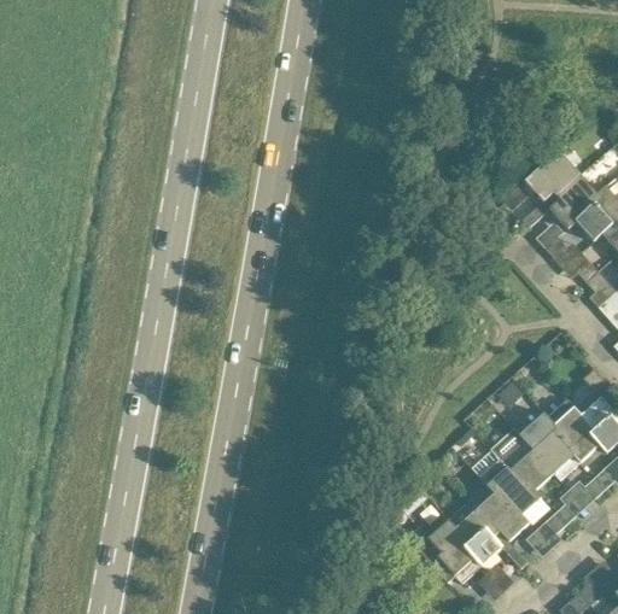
[(537,205),(543,212),(549,208),(560,198),(558,196),(581,174),(563,155),(559,157),(555,153),(524,180),(543,200),(537,205)]
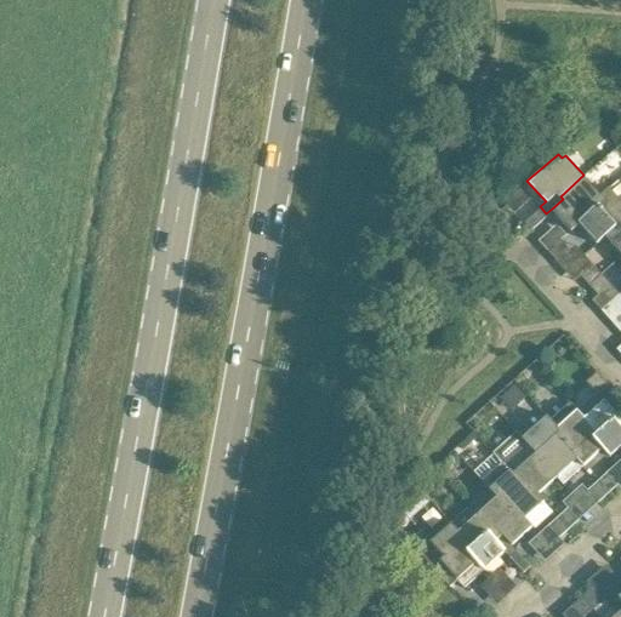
[(602,194),(584,175),(560,196),(563,199),(552,209),(570,229),(579,222),(590,212),(586,209),(602,194)]
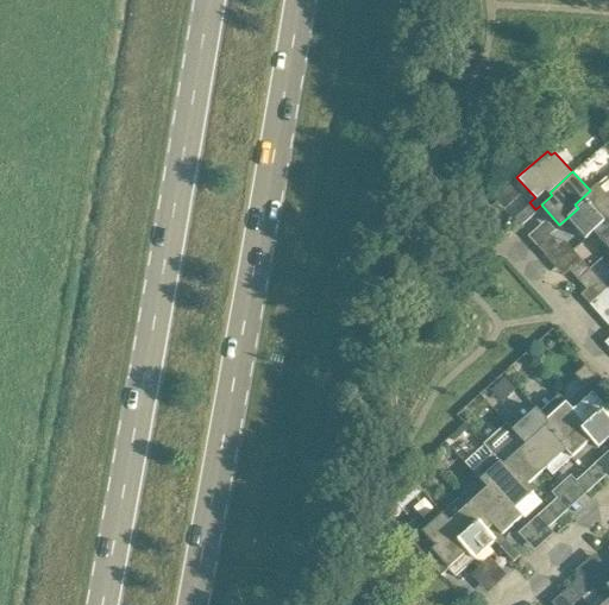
[(578,208),(567,218),(585,237),(592,229),(603,221),(598,216),(608,207),(608,196),(597,184),(590,190),(575,205),(578,208)]
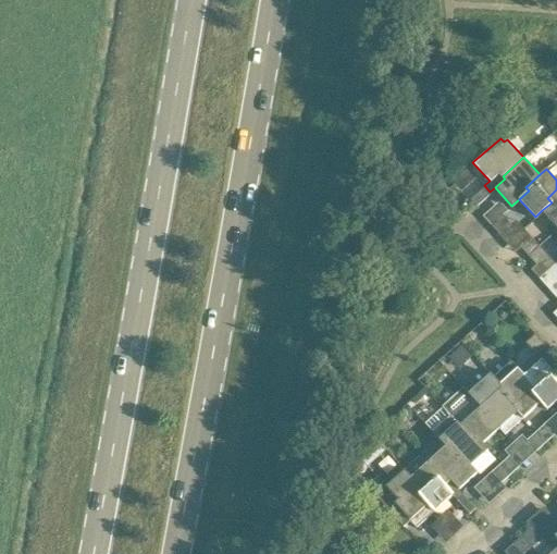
[(477,205),(490,192),(484,185),(470,198),(477,205)]
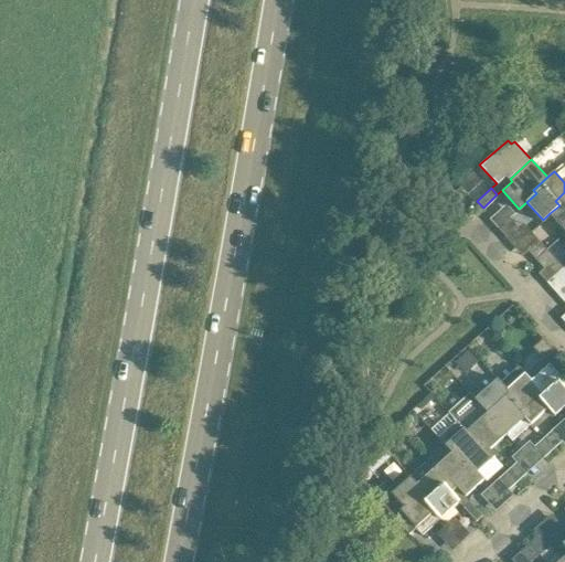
[(550,213),(564,230),(564,192),(555,201),(560,205),(550,213)]
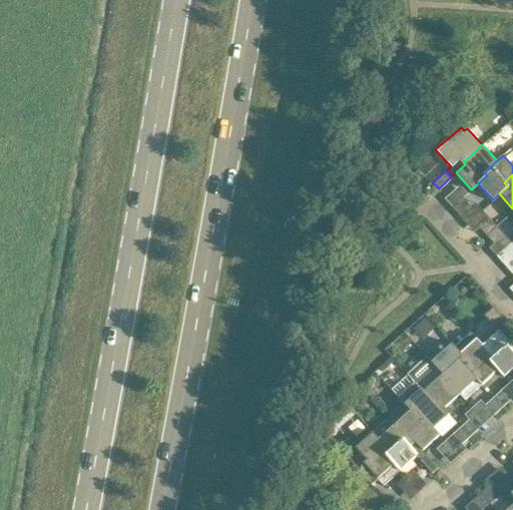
[(463,196),(452,205),(460,213),(470,204),(463,196)]
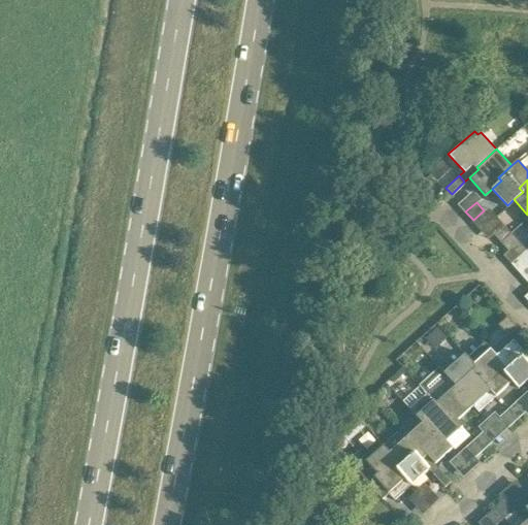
[(493,232),(501,241),(512,232),(503,223),(493,232)]
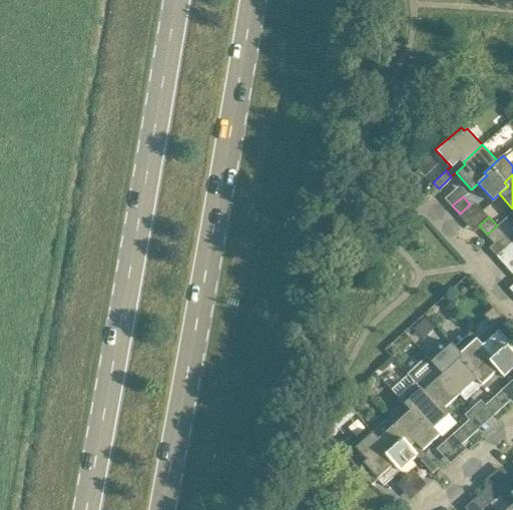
[(504,232),(497,225),(487,234),(494,241),(504,232)]
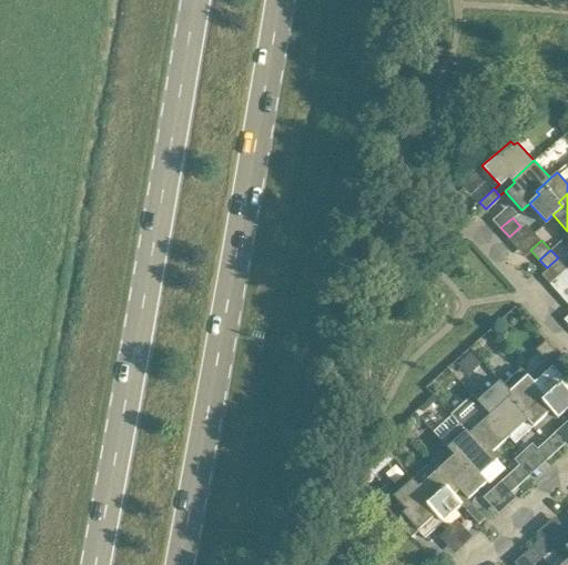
[(567,281),(557,291),(558,291),(566,301),(567,298),(567,281)]
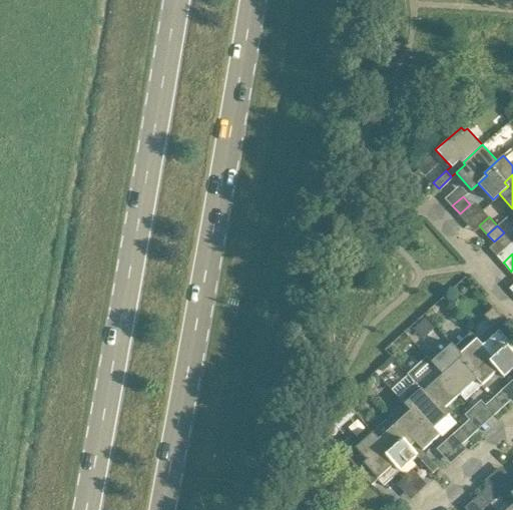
[(476,338),(493,357),(489,360),(497,369),(503,376),(512,366),(512,345),(498,330),(493,323),(476,338)]
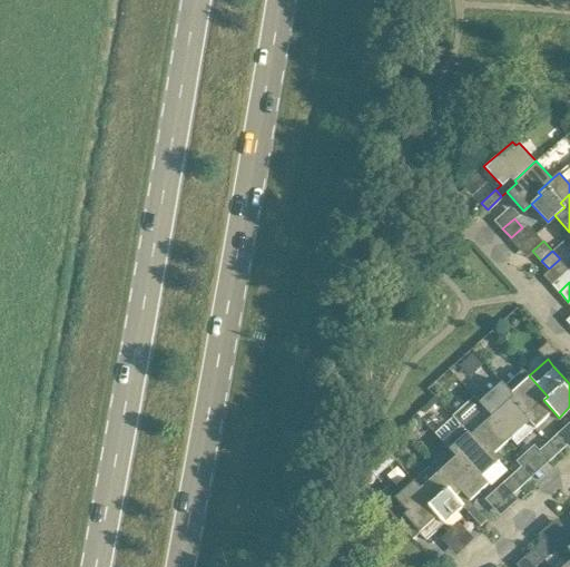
[(504,384),(520,402),(516,406),(534,427),(552,410),(543,400),(548,397),(529,375),(522,368),(504,384)]
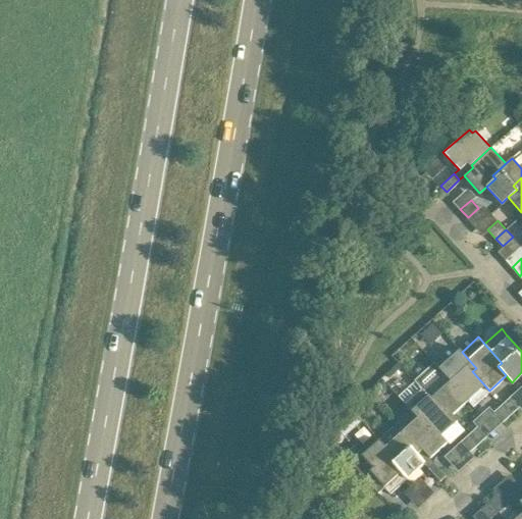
[(473,405),(489,391),(472,371),(476,368),(462,353),(458,349),(438,366),(473,405)]
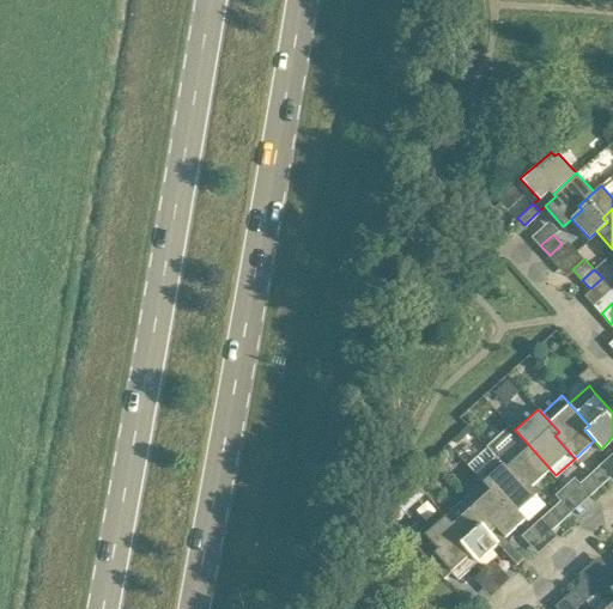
[(466,425),(451,438),(456,444),(471,431),(466,425)]
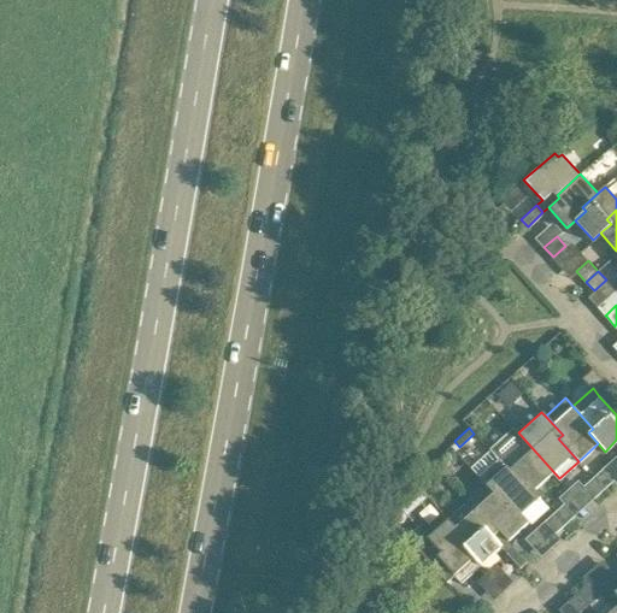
[(521,473),(534,489),(553,472),(559,479),(559,478),(518,432),(518,434),(512,428),(491,448),(499,458),(516,478),(521,473)]
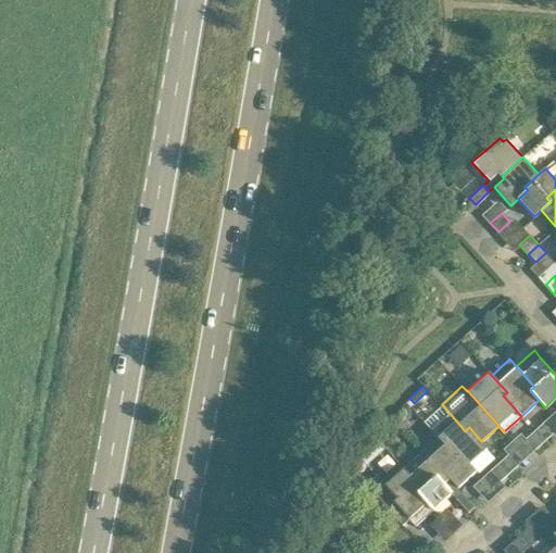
[(462,453),(469,463),(488,447),(481,441),(469,427),(465,431),(450,413),(431,429),(444,443),(456,457),(462,453)]
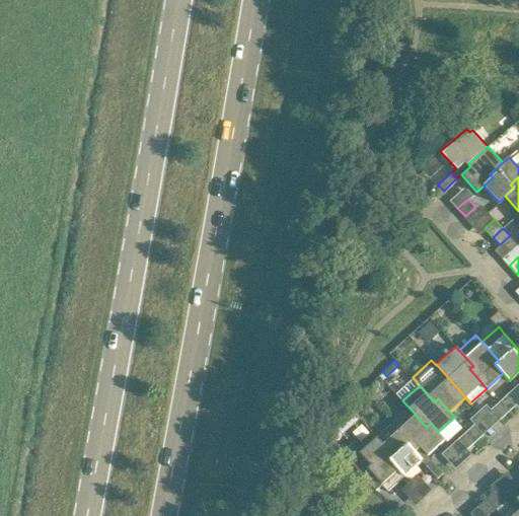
[(499,400),(508,411),(516,403),(507,393),(499,400)]
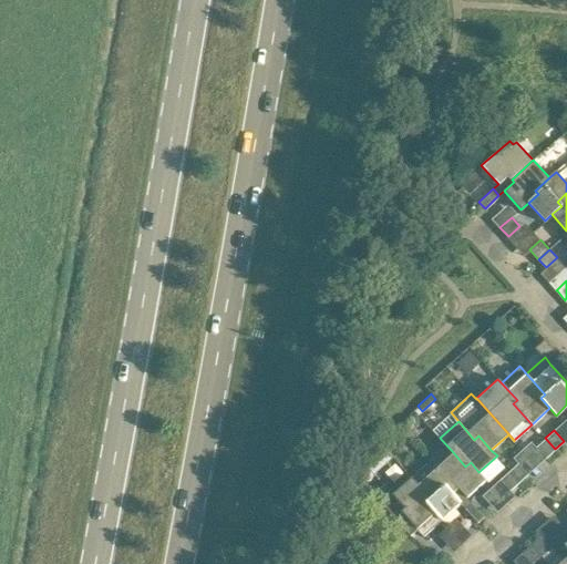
[(554,449),(555,449),(545,438),(536,445),(546,457),(554,449)]
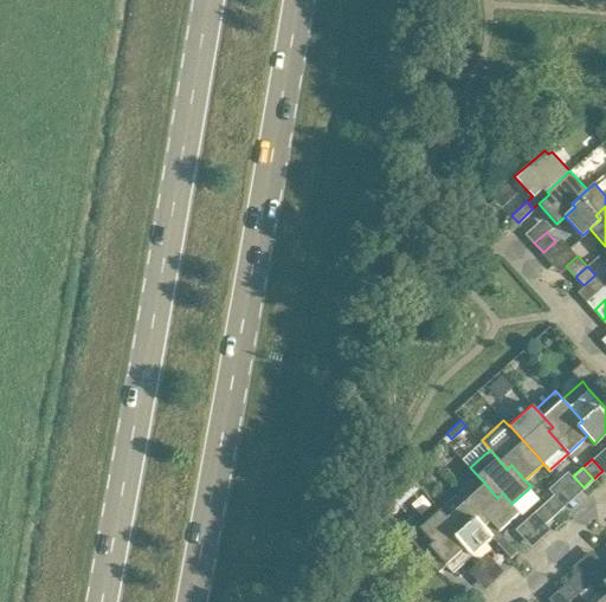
[(419,487),(411,479),(391,498),(399,505),(419,487)]
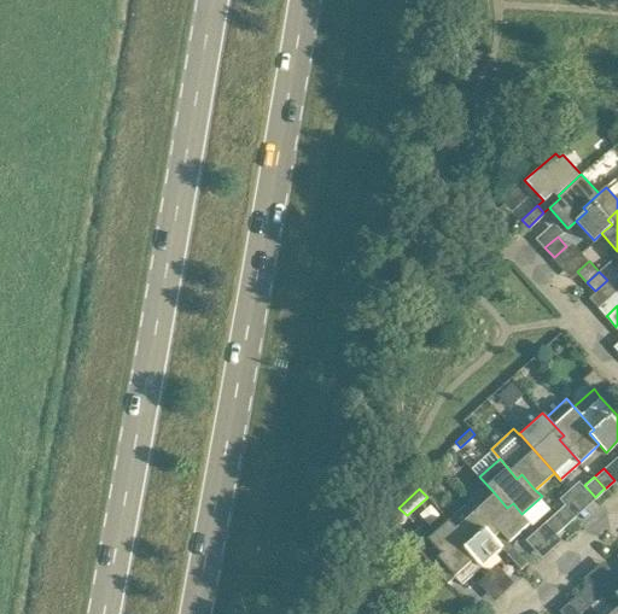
[(476,509),(474,510),(495,533),(500,530),(508,541),(529,522),(522,514),(513,503),(507,508),(494,492),(476,509)]
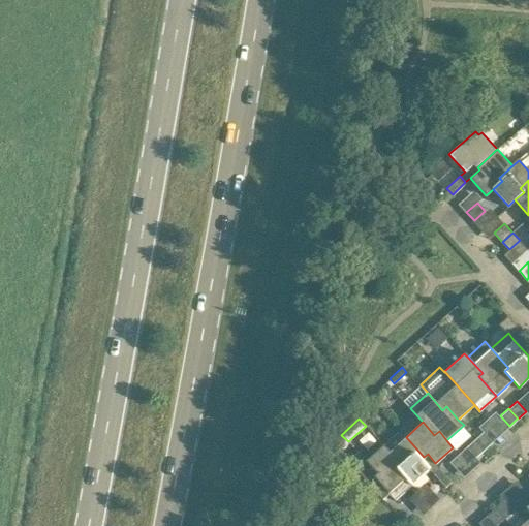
[(401,429),(383,445),(402,465),(398,469),(411,484),(429,468),(433,473),(440,467),(435,463),(428,454),(424,457),(406,437),(407,436),(401,429)]
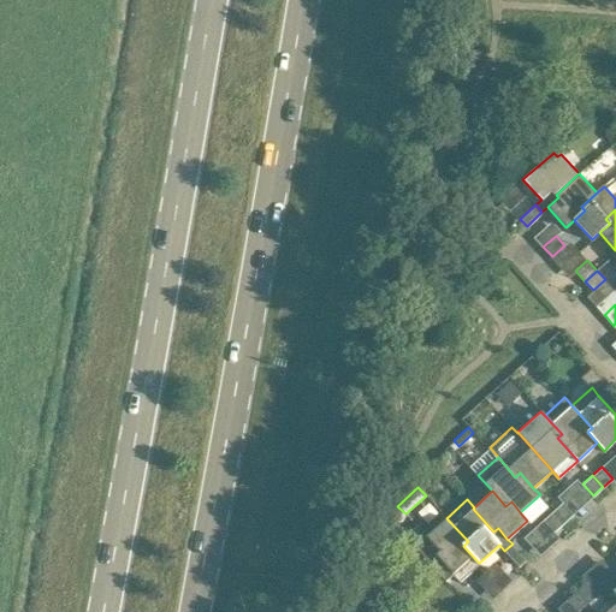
[(563,501),(554,510),(564,522),(574,514),(563,501)]
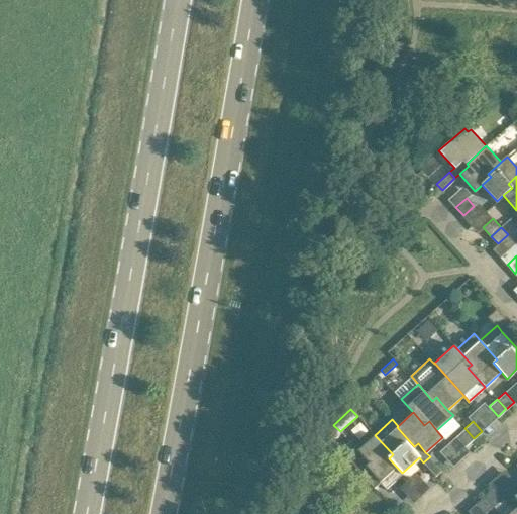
[(466,445),(474,438),(464,428),(456,435),(466,445)]
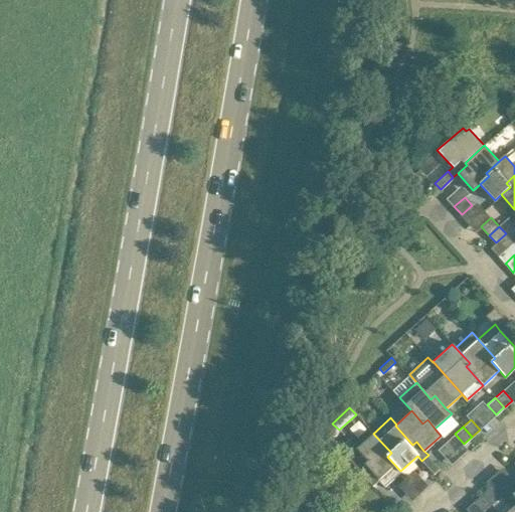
[(349,439),(339,448),(373,485),(379,480),(384,486),(400,471),(387,457),(391,453),(373,434),(357,448),(349,439)]
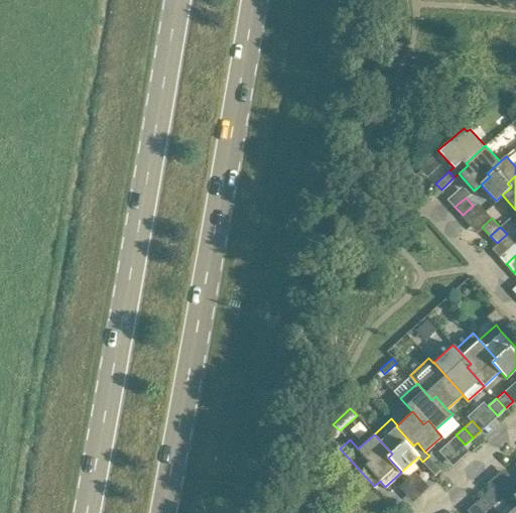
[(440,469),(429,456),(422,462),(434,474),(440,469)]
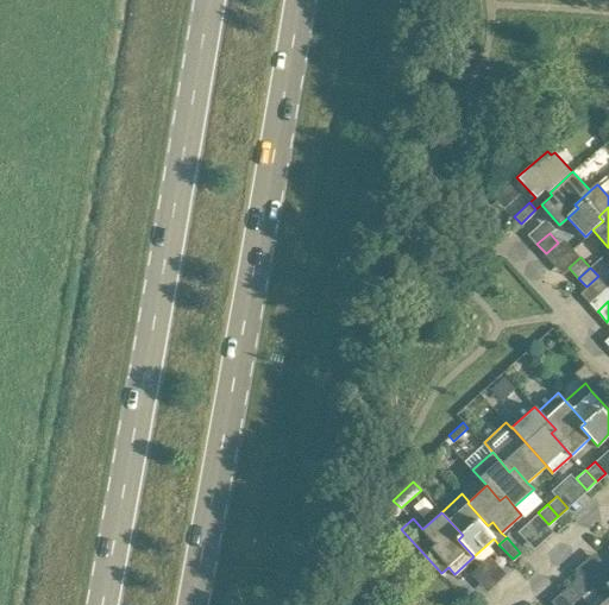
[(591,584),(590,585),(579,574),(570,584),(581,596),(589,604),(608,604),(608,596),(606,600),(591,584)]
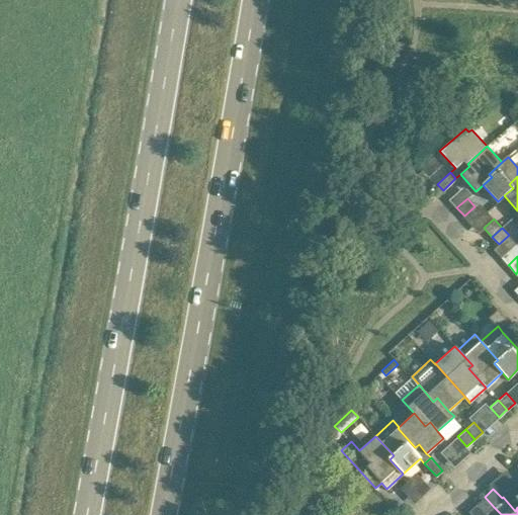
[(487,513),(494,507),(485,497),(477,503),(487,513)]
